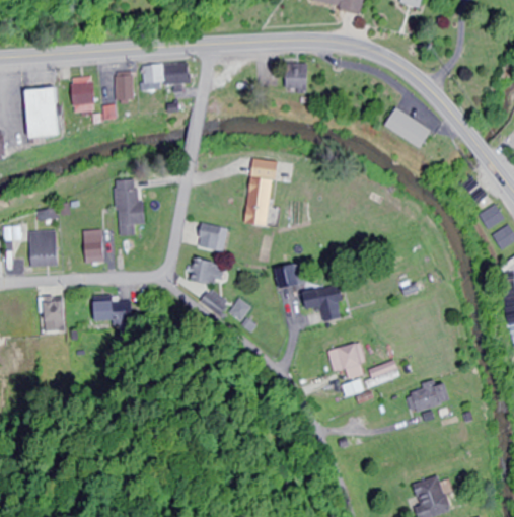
[(360,10),(361,0),(307,0),(307,1),(360,10)]
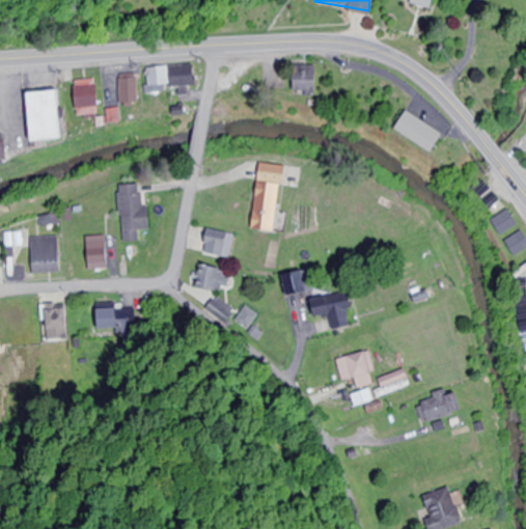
[(191,60),(142,66),(144,87),(193,82),(191,60)]
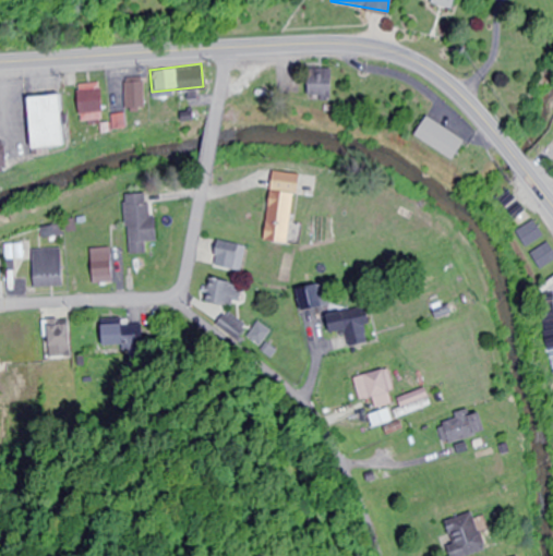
[(331,67),(307,67),(307,94),(331,94),(331,67)]
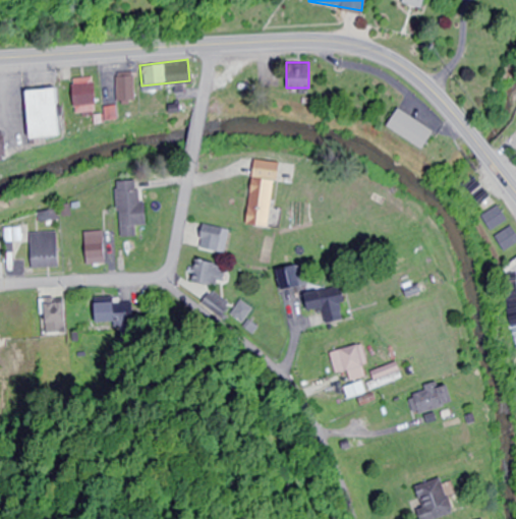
[(116,101),(134,98),(130,73),(112,76),(116,101)]
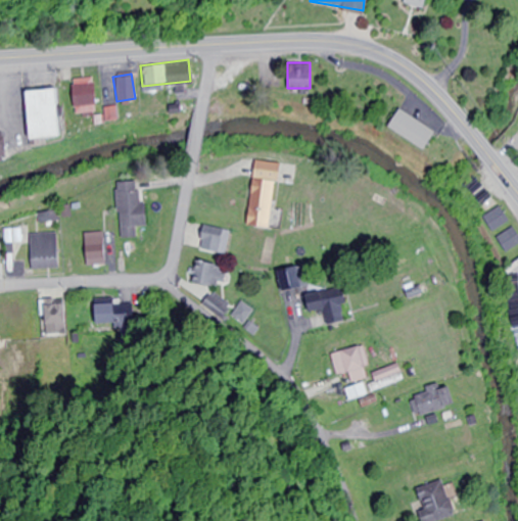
[(73,77),(74,112),(95,112),(94,77),(73,77)]
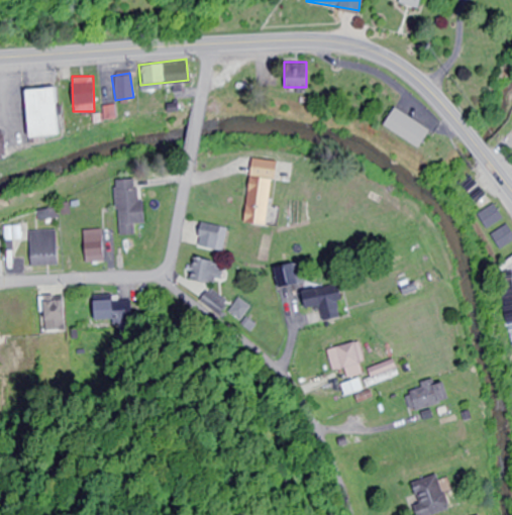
[(64,133),(58,86),(26,90),(33,137),(64,133)]
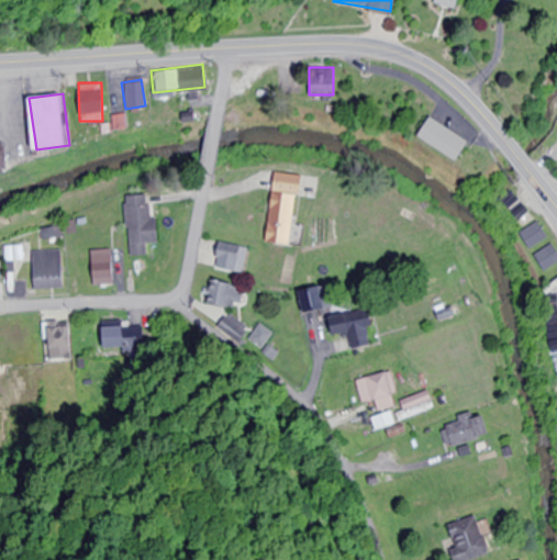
[(467,140),(429,116),(416,136),(456,159),(467,140)]
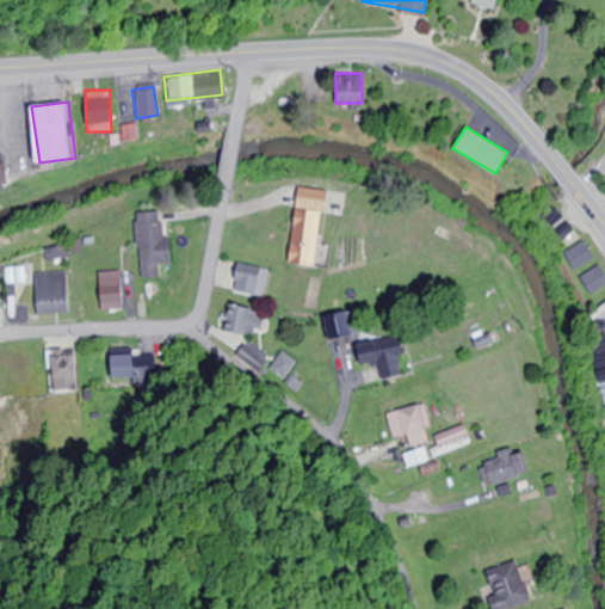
[(323,189),(297,185),(286,260),(313,265),(323,189)]
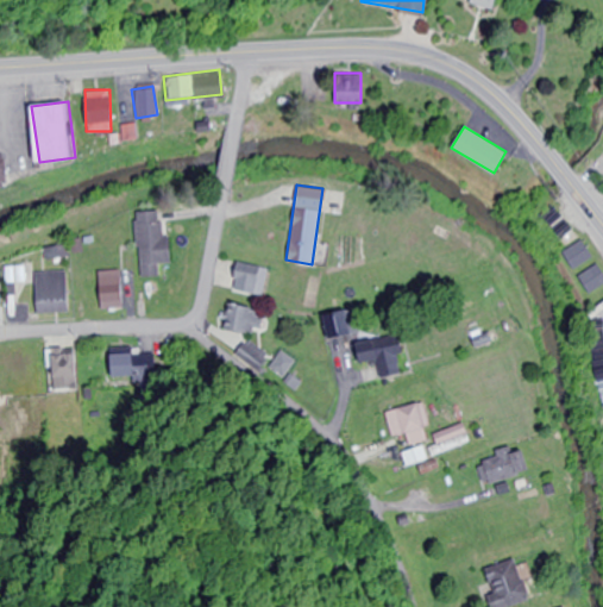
[(169,263),(168,236),(159,236),(158,211),(134,211),(136,276),(155,275),(155,263),(169,263)]
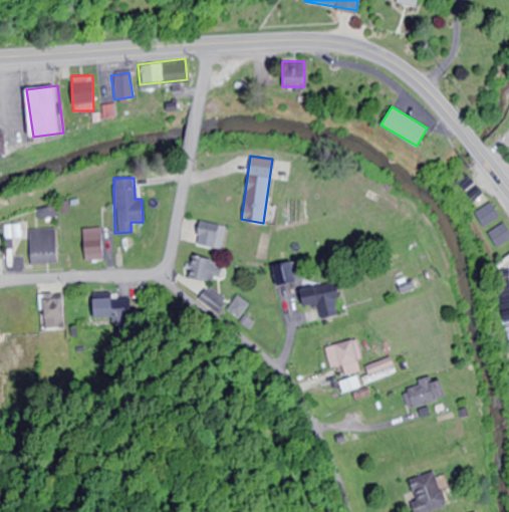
[(472,211),(482,226),(498,217),(488,201),(472,211)]
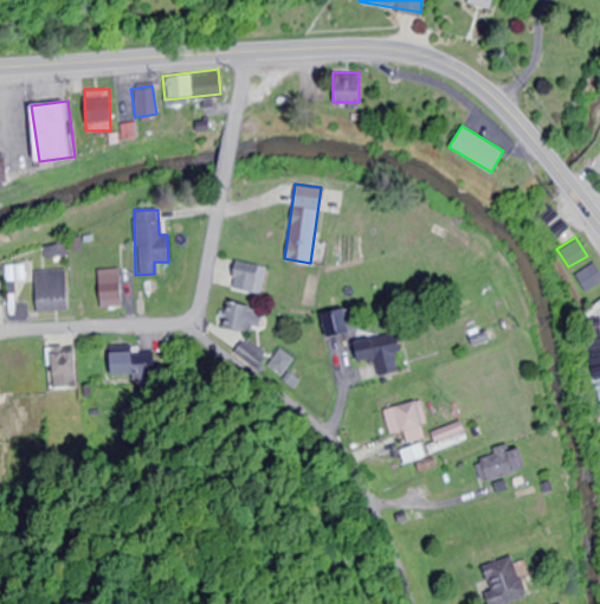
[(227,286),(256,294),(264,267),(234,259),(227,286)]
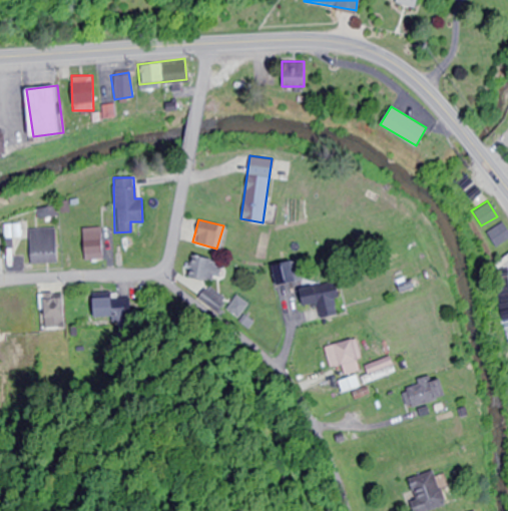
[(507,236),(507,234),(501,220),(484,230),(492,245),(507,236)]
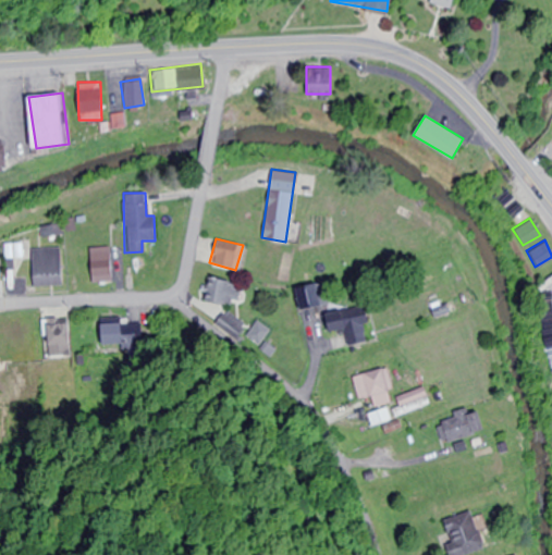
[(29,285),(59,285),(59,247),(25,247),(25,250),(29,250),(29,285)]
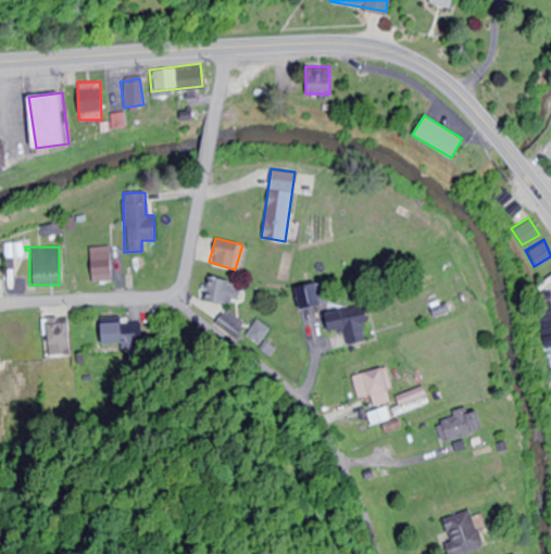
[(109,280),(109,247),(89,247),(89,280),(109,280)]
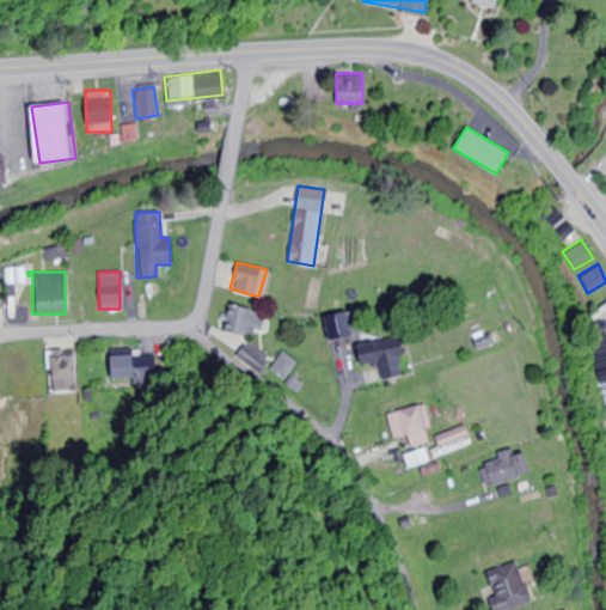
[(250,334),(253,309),(227,304),(224,329),(250,334)]
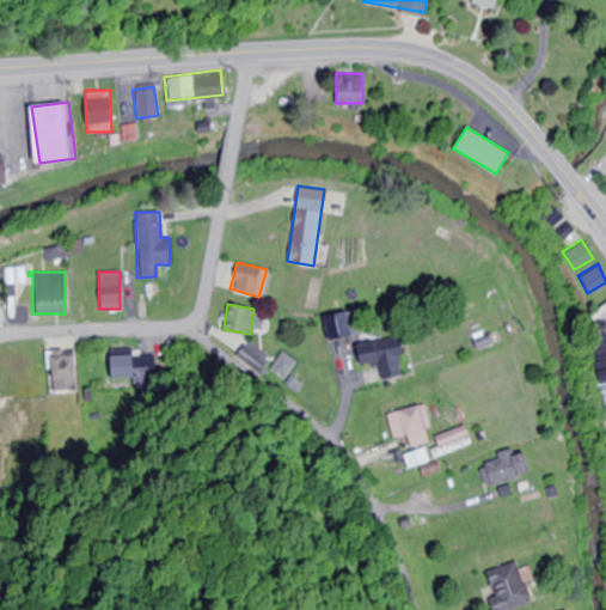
[(605,333),(594,333),(594,400),(605,400),(605,333)]
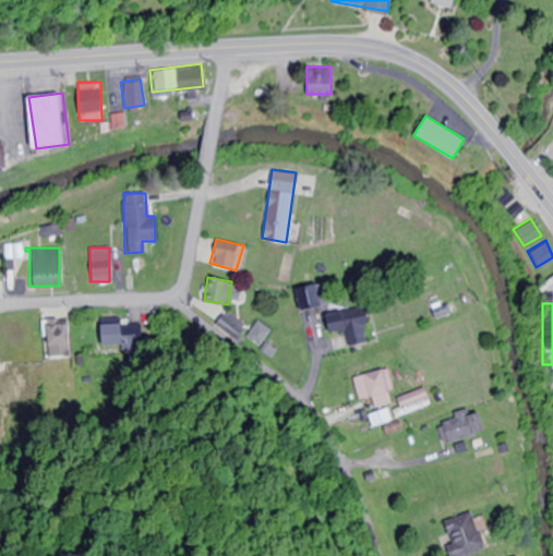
[(367,323),(363,305),(323,313),(327,333),(343,329),(346,345),(365,341),(362,323),(367,323)]
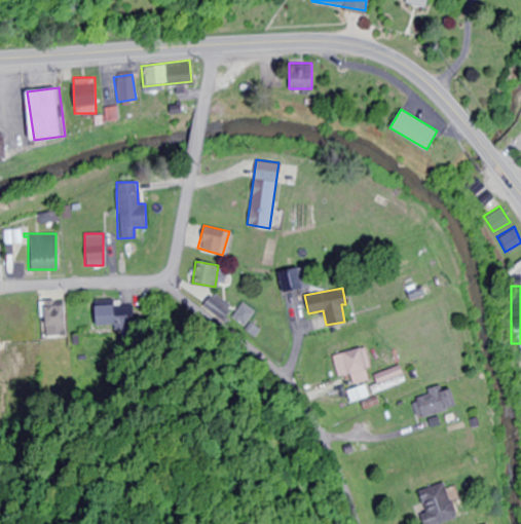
[(226,306),(211,295),(202,306),(217,317),(226,306)]
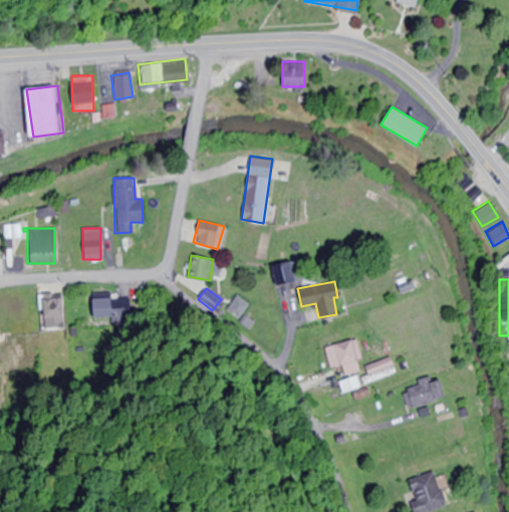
[(41,328),(61,328),(61,294),(41,294),(41,328)]
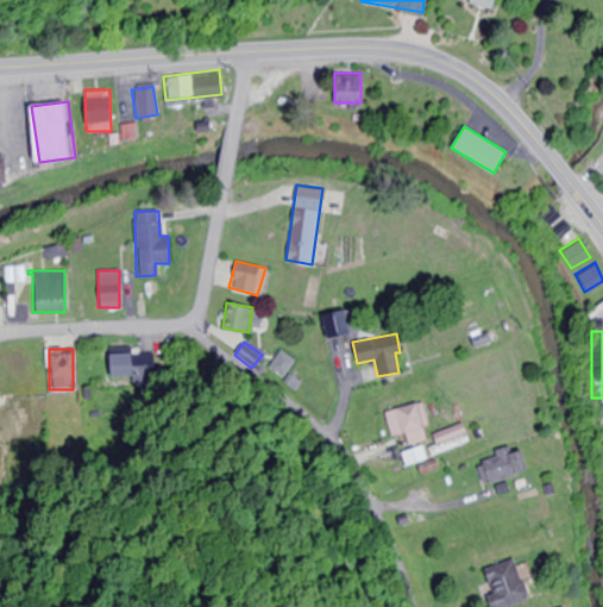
[(105,352),(105,380),(151,380),(151,352),(105,352)]
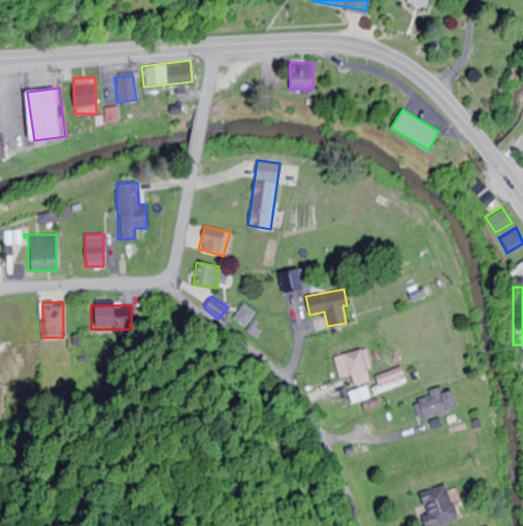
[(336,377),(349,374),(352,385),(374,380),(376,385),(402,379),(400,367),(370,374),(364,348),(331,356),(336,377)]
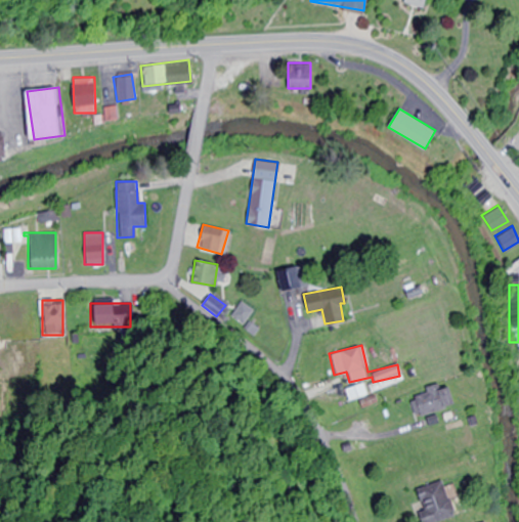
[(347,399),(365,394),(362,383),(344,388),(347,399)]
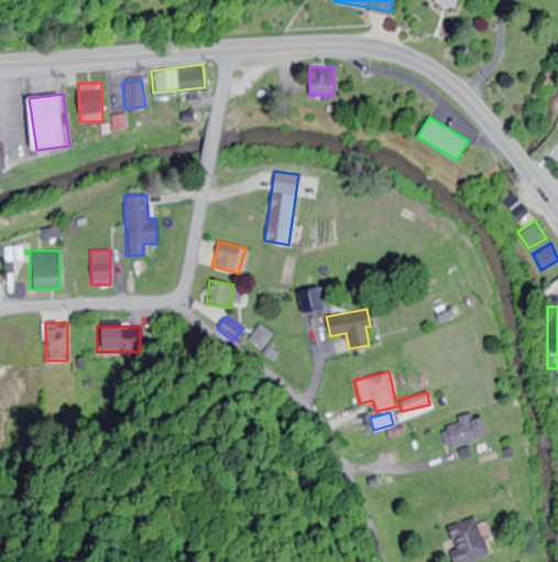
[(450,447),(490,434),(483,415),(472,420),(470,414),(442,423),(450,447)]
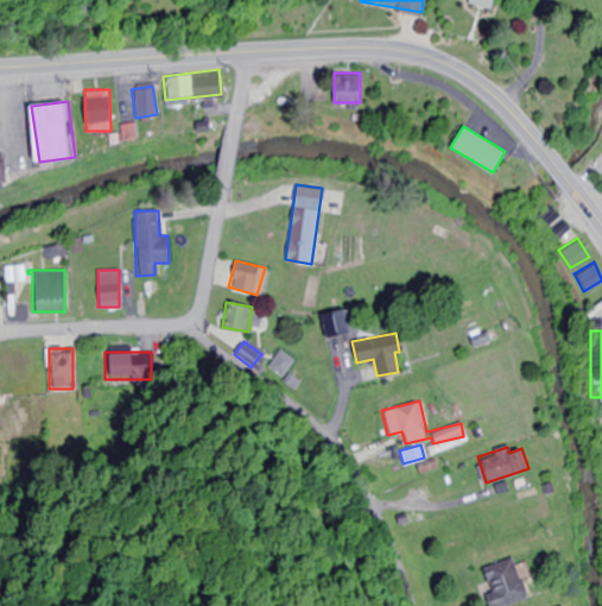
[(489,592),(482,594),(487,605),(502,605),(526,598),(512,556),(481,568),(489,592)]
